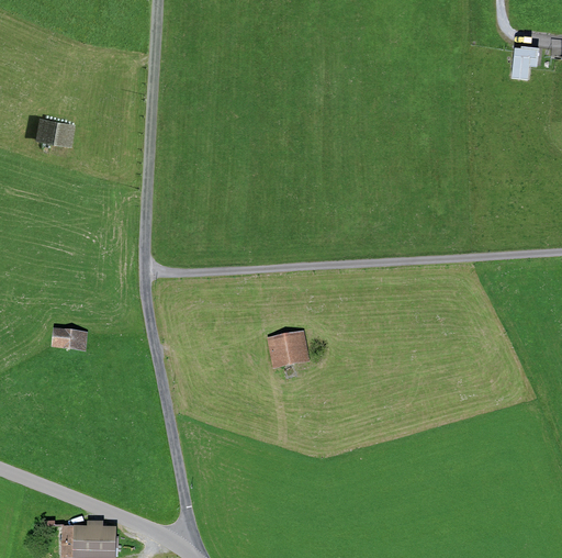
[(537,46),(515,44),(514,48),(512,75),(528,76),(530,54),(536,55),(537,46)]
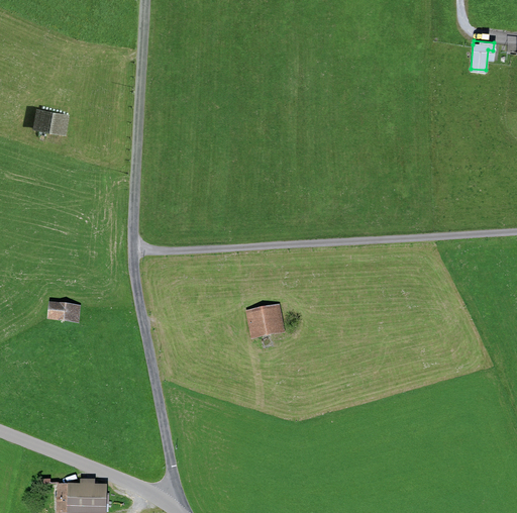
[(38,108),(36,122),(64,127),(66,113),(38,108)]
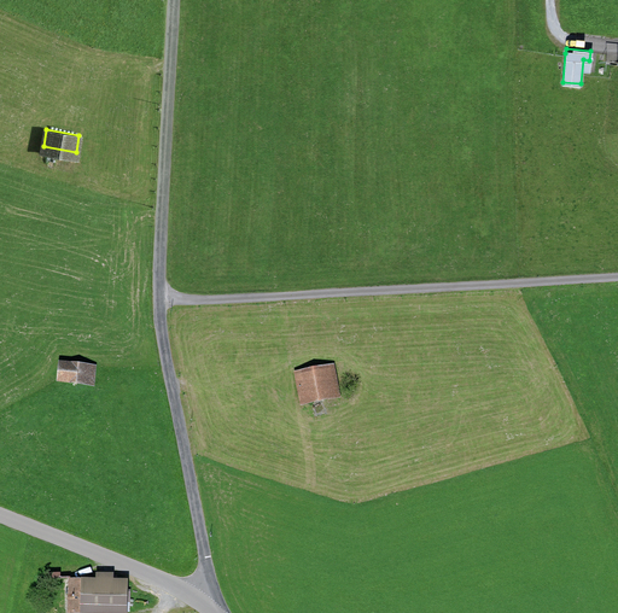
[(62,360),(59,375),(76,378),(77,361),(62,360)]
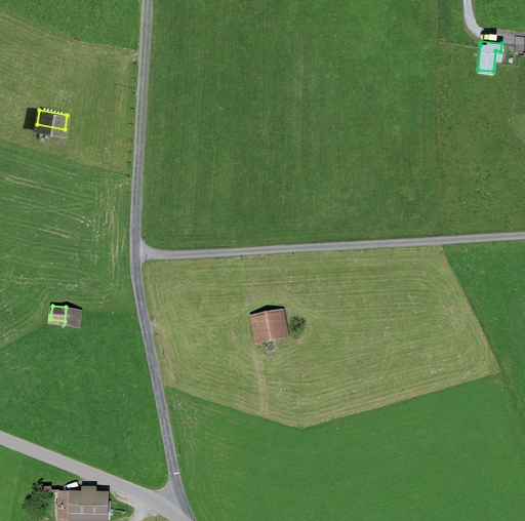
[(79,322),(80,309),(66,307),(65,321),(79,322)]
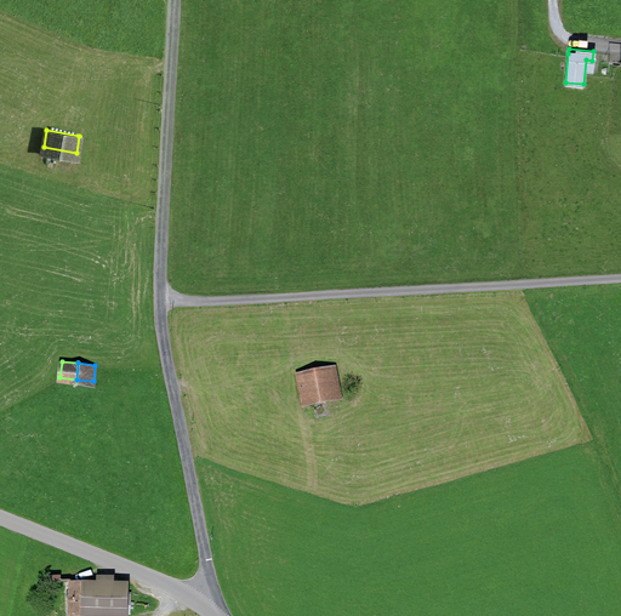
[(330,395),(330,394),(340,392),(335,364),(297,371),(303,399),(330,395)]
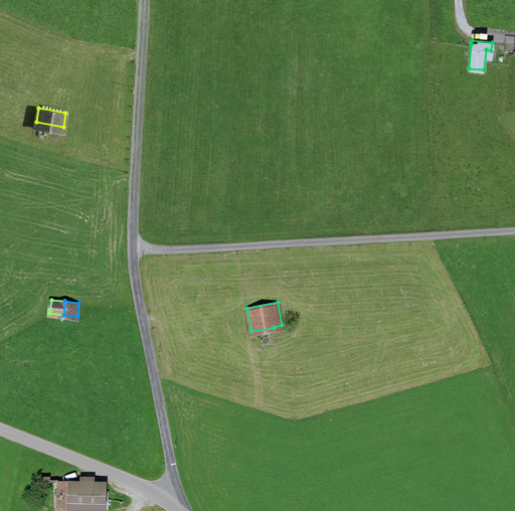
[(104,488),(104,482),(60,480),(58,510),(69,510),(69,505),(108,506),(109,488),(104,488)]
